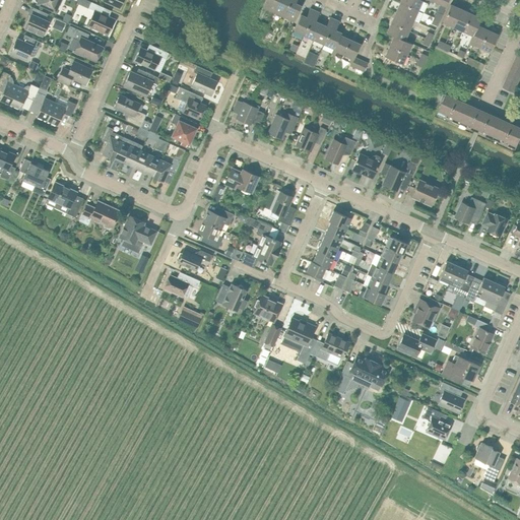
[(55,12),(60,0),(34,0),(35,0),(35,1),(36,2),(37,2),(36,3),(55,12)]
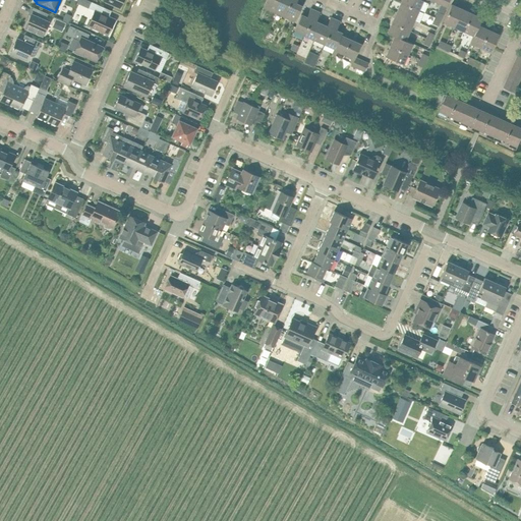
[(274,12),(279,0),(267,0),(264,8),(274,12)]
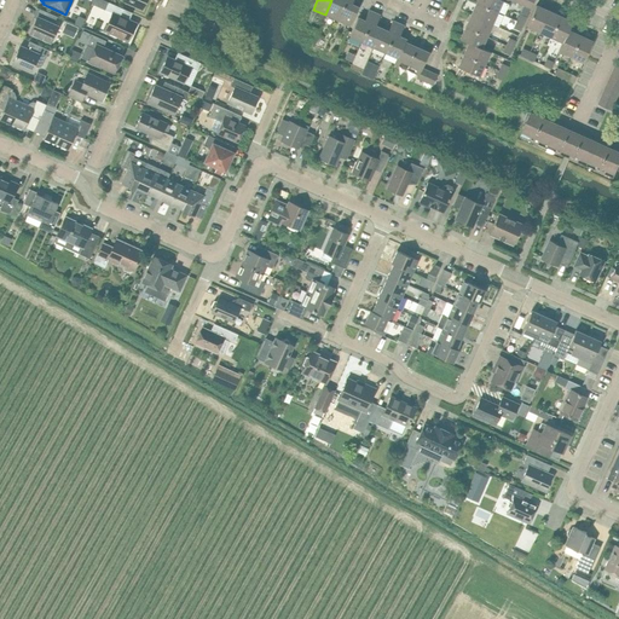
[(337,19),(346,0),(331,0),(325,15),(337,19)]
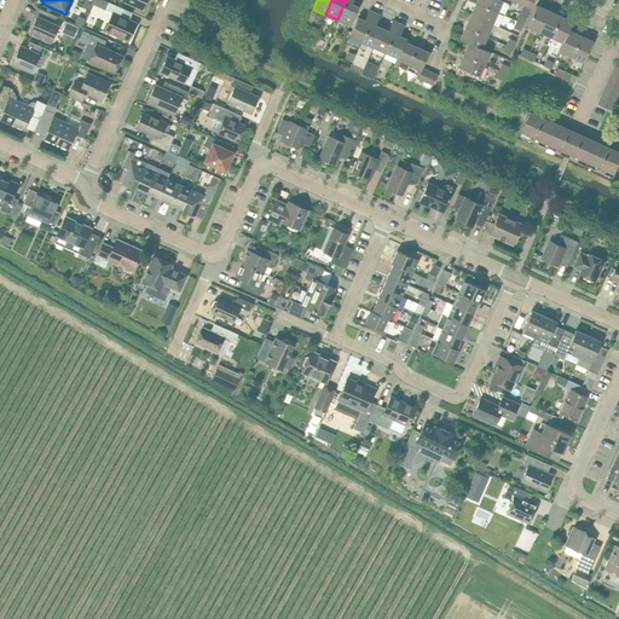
[(350,25),(353,18),(358,7),(351,4),(353,0),(346,0),(337,19),(350,25)]
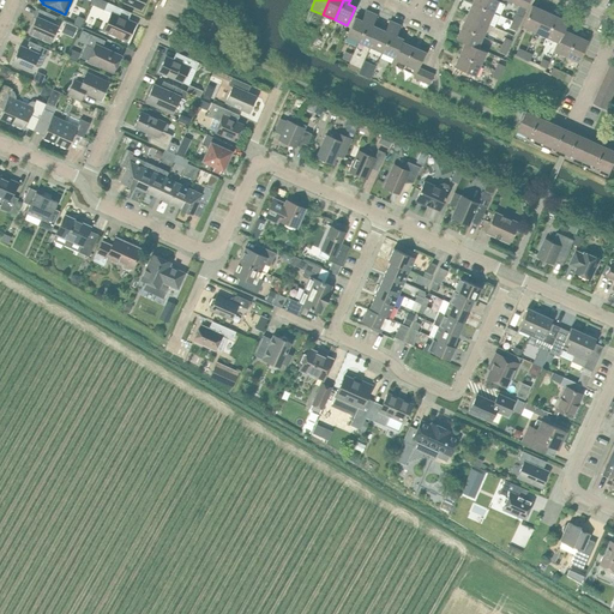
[(493,12),(498,0),(473,0),(473,2),(493,12)]
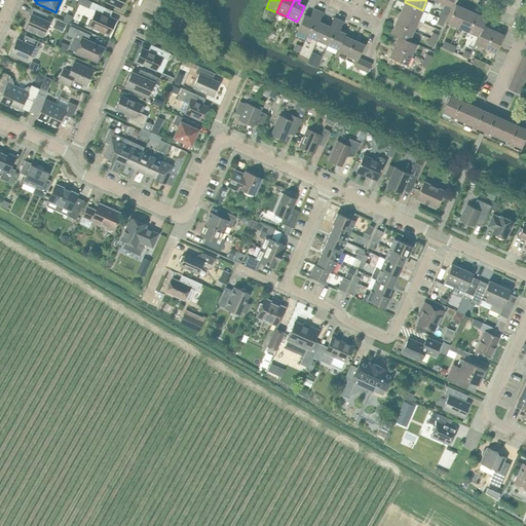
[(108,35),(115,20),(102,13),(104,7),(95,3),(91,2),(88,8),(95,11),(88,27),(108,35)]
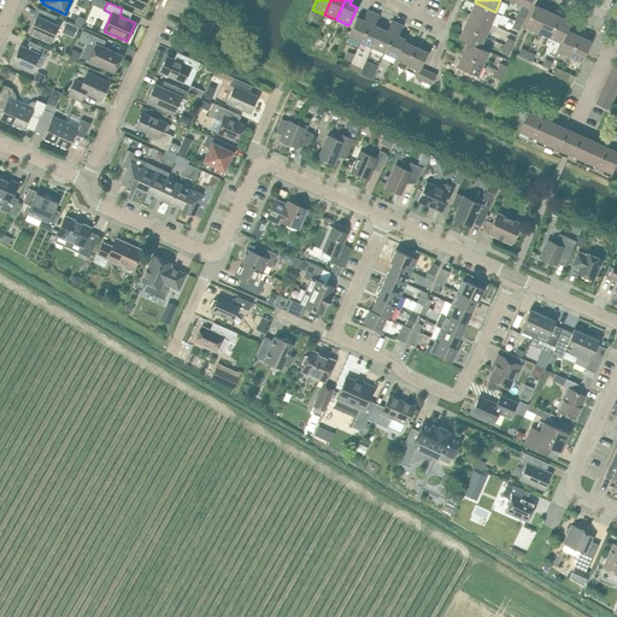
[(491,24),(495,12),(475,3),(469,15),(491,24)]
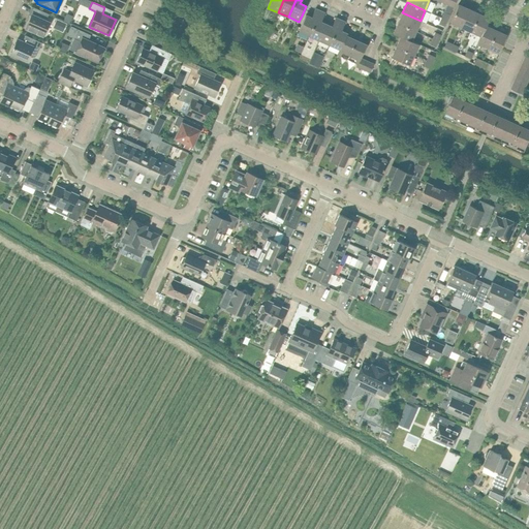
[(460,27),(468,9),(458,5),(449,23),(460,27)]
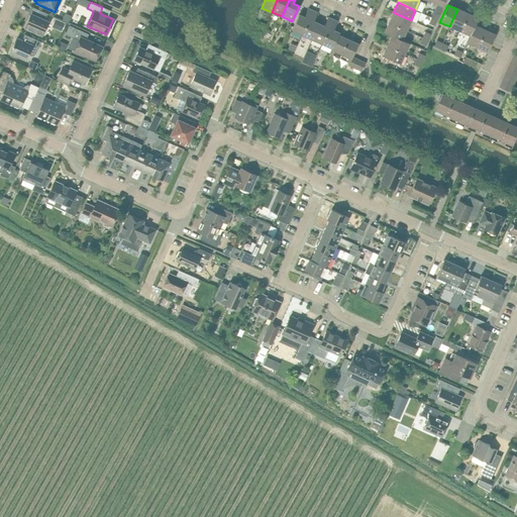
[(41,36),(47,21),(44,20),(46,14),(30,6),(27,13),(29,14),(26,20),(27,20),(24,28),(33,32),(41,36)]
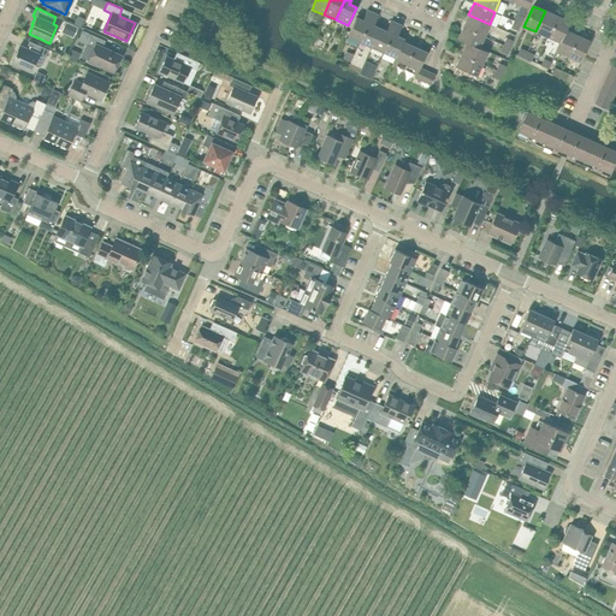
[(360,41),(372,13),(367,11),(362,21),(355,18),(350,29),(348,36),(360,41)]
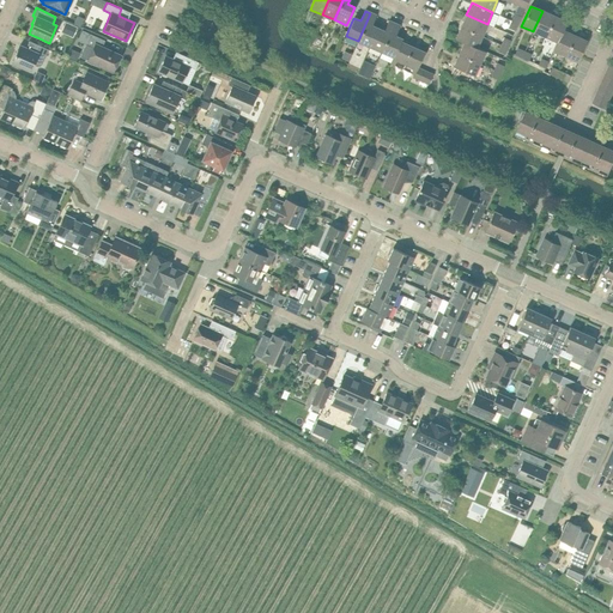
[(545,37),(554,17),(542,11),(533,31),(545,37)]
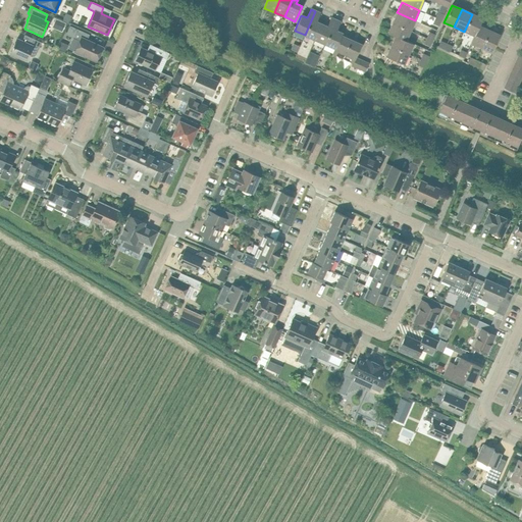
[(314,40),(321,24),(316,21),(320,13),(315,11),(305,35),(314,40)]
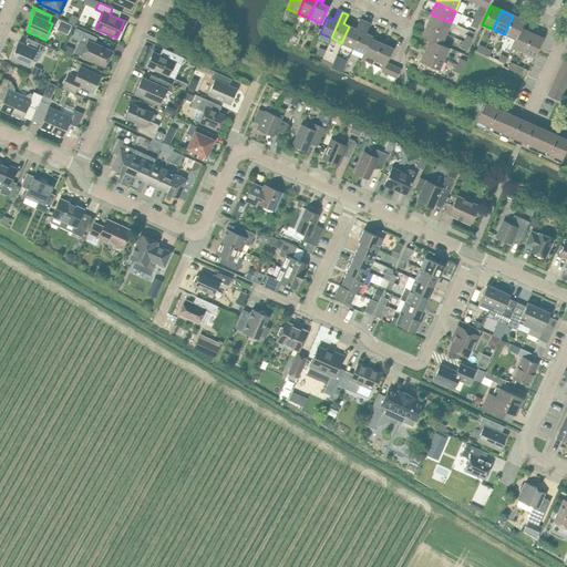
[(445,33),(451,22),(431,13),(426,24),(445,33)]
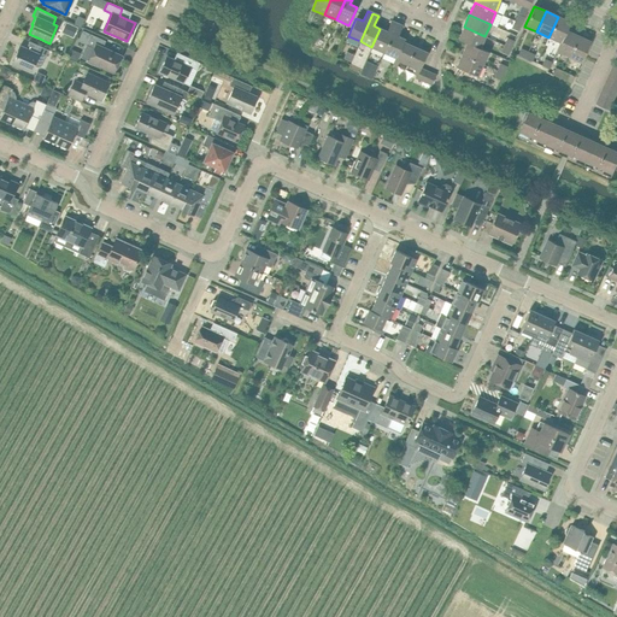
[(522,24),(526,17),(518,15),(516,22),(522,24)]
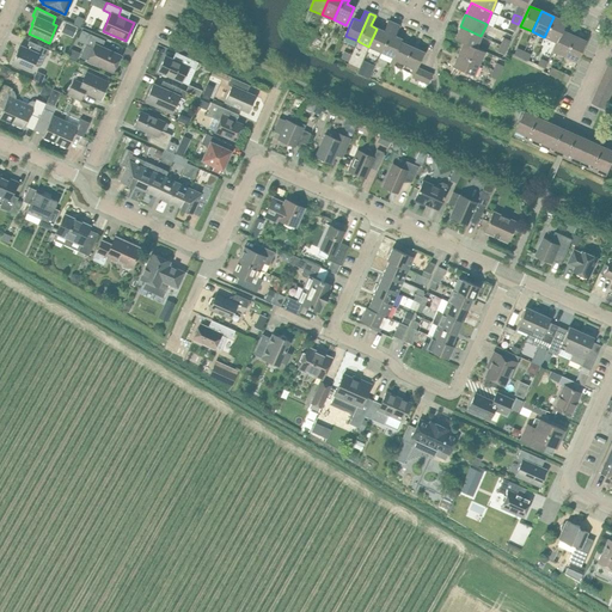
[(556,42),(562,30),(565,22),(554,17),(544,37),(556,42)]
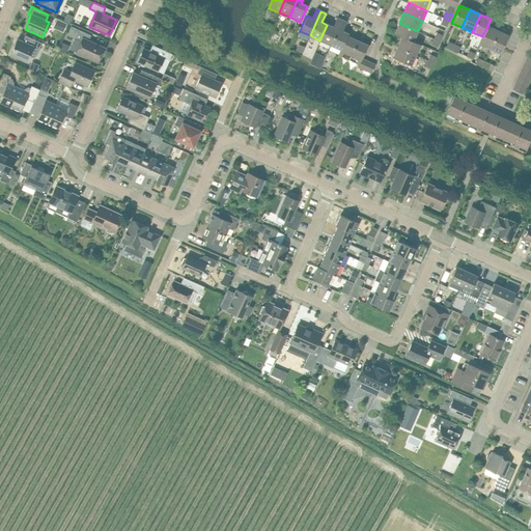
[(330,45),(341,21),(336,18),(333,27),(327,25),(319,40),(330,45)]
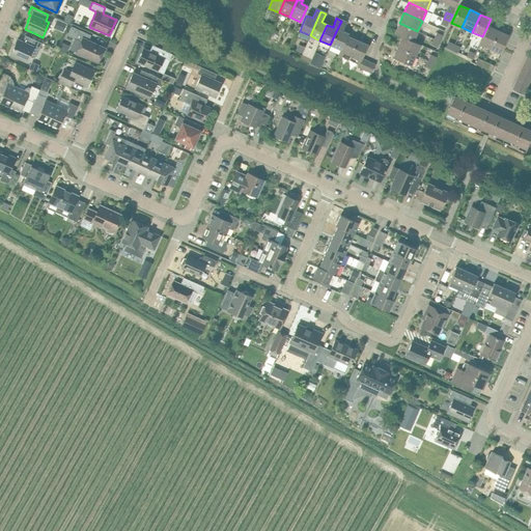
[(446,27),(449,21),(444,19),(441,24),(446,27)]
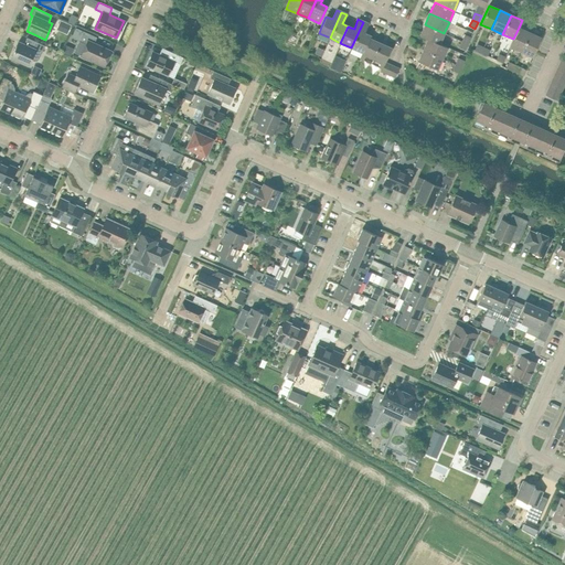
[(360,59),(369,39),(370,35),(364,33),(369,24),(363,22),(351,48),(362,53),(359,59),(360,59)]
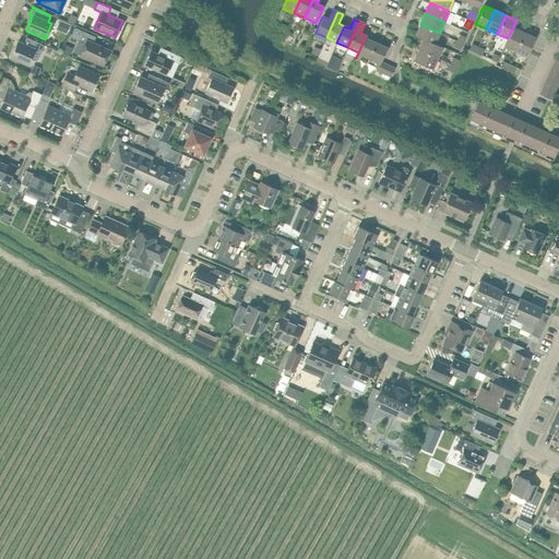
[(435,44),(439,33),(420,24),(415,35),(423,39),(435,44)]
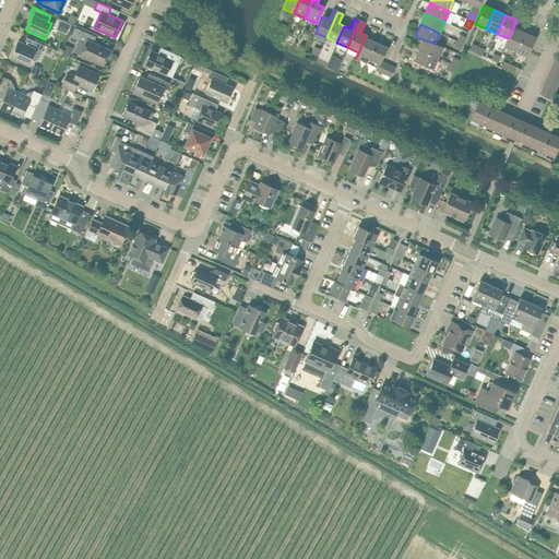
[(103,66),(109,50),(93,43),(95,37),(85,33),(82,31),(74,27),(71,37),(78,40),(84,44),(80,55),(103,66)]
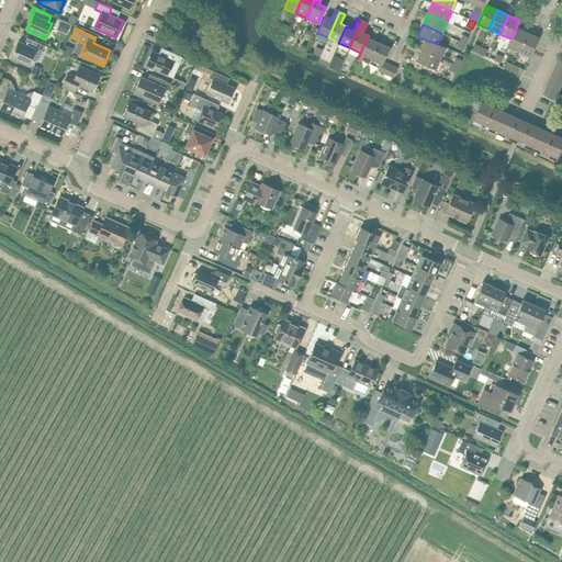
[(518,52),(527,33),(516,27),(510,38),(512,40),(508,47),(518,52)]
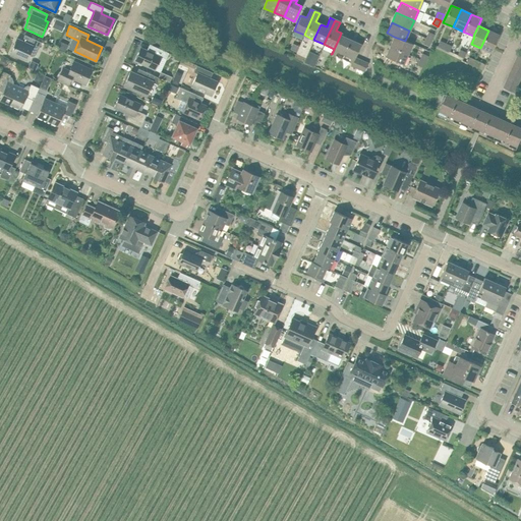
[(490,52),(499,35),(488,31),(480,48),(490,52)]
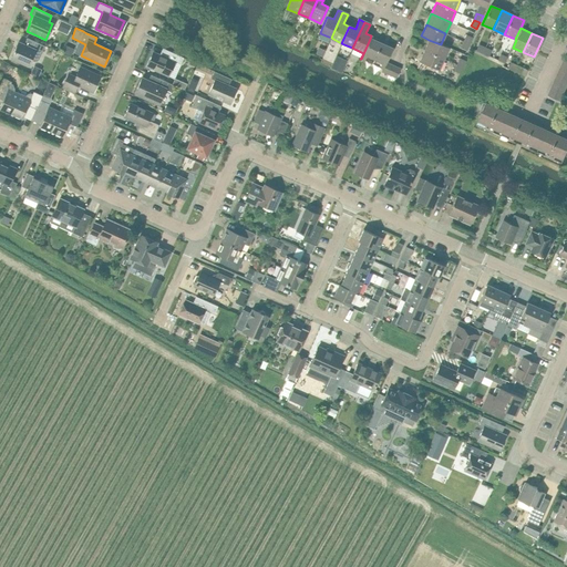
[(470,44),(473,38),(466,35),(464,41),(470,44)]
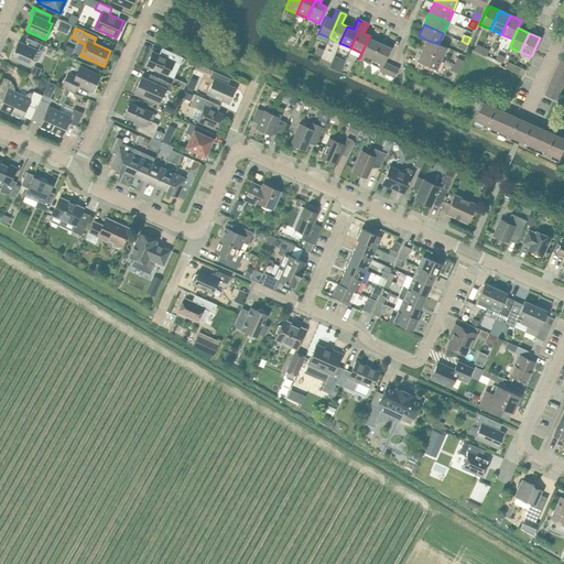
[(44,45),(36,42),(26,38),(23,44),(18,42),(11,57),(28,65),(30,61),(31,61),(33,61),(34,61),(36,61),(38,60),(39,58),(44,45)]
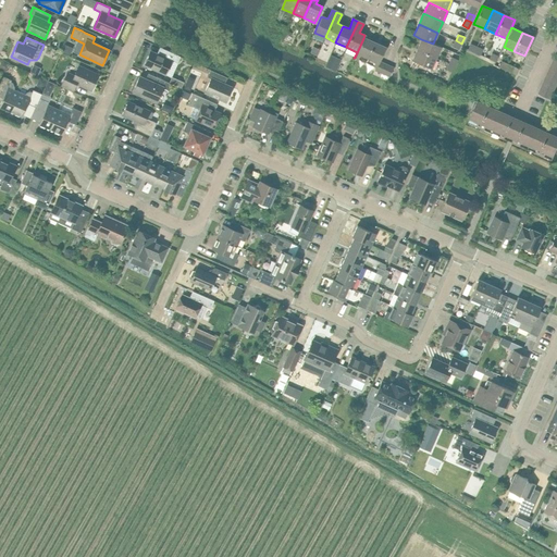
[(363,38),(355,58),(366,63),(375,67),(374,70),(380,73),(384,74),(388,65),(384,64),(379,62),(385,48),(379,45),(380,42),(375,41),(372,39),(371,41),(363,38)]
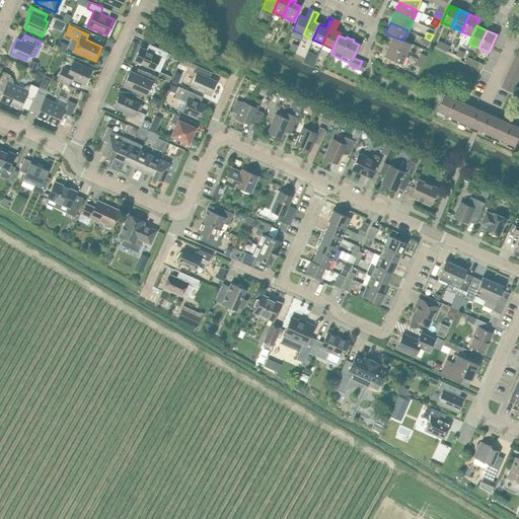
[(406,54),(411,45),(403,42),(403,41),(392,36),(388,47),(406,54)]
